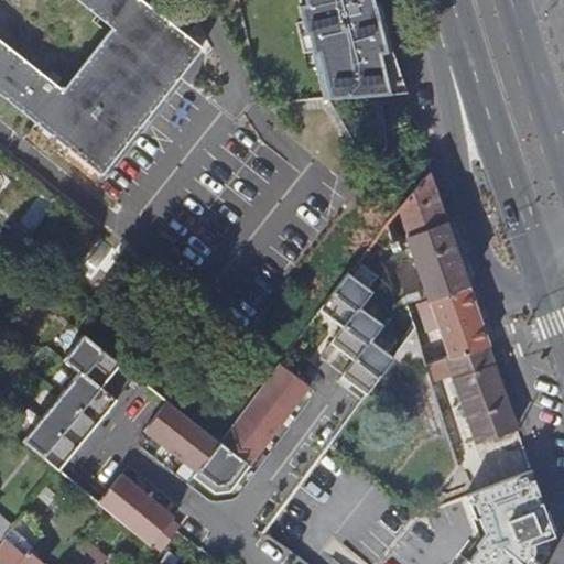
[(0,0),(0,93),(106,174),(181,78),(203,51),(141,0),(0,0)]
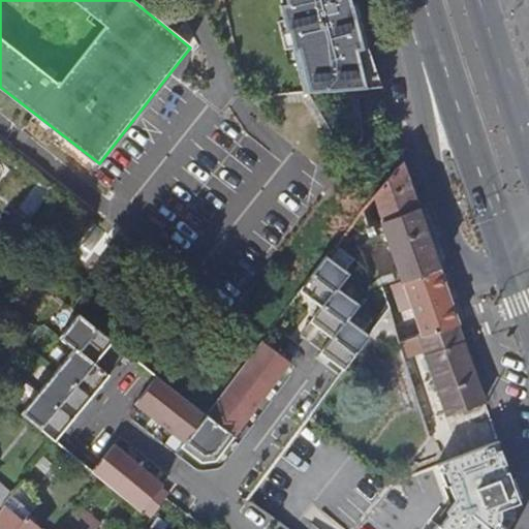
[(373,194),(381,219),(418,208),(402,162),(373,194)]
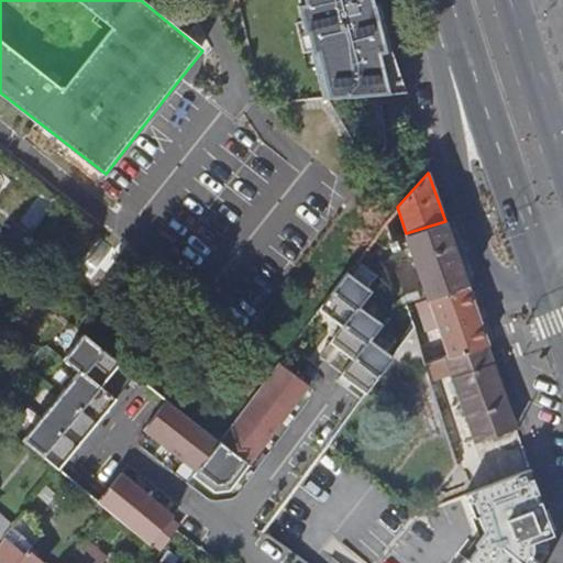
[(429,299),(468,286),(445,221),(406,233),(429,299)]
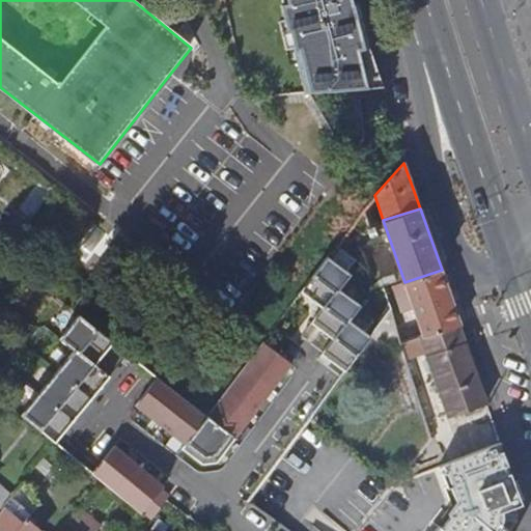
[(326,253),(303,290),(324,303),(312,322),(333,335),(322,354),(347,370),(372,331),(352,319),(363,301),(342,288),(354,270),(326,253)]
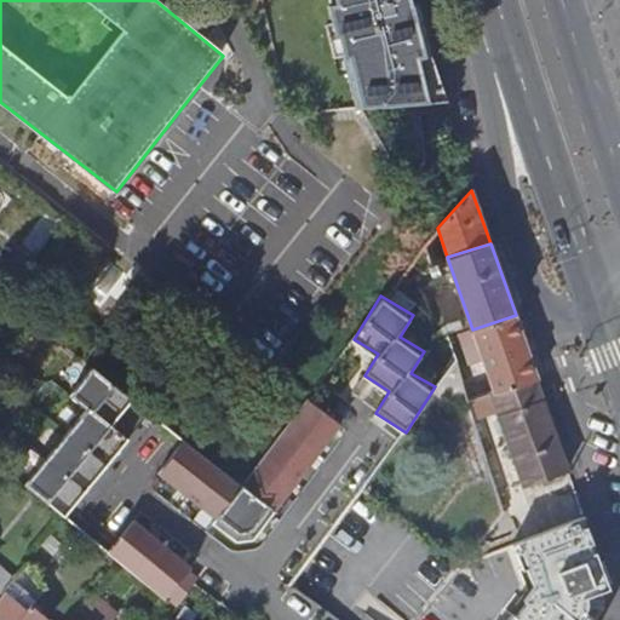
[(516,315),(472,329),(470,329),(460,331),(470,366),(482,363),(491,394),(537,378),(516,315)]
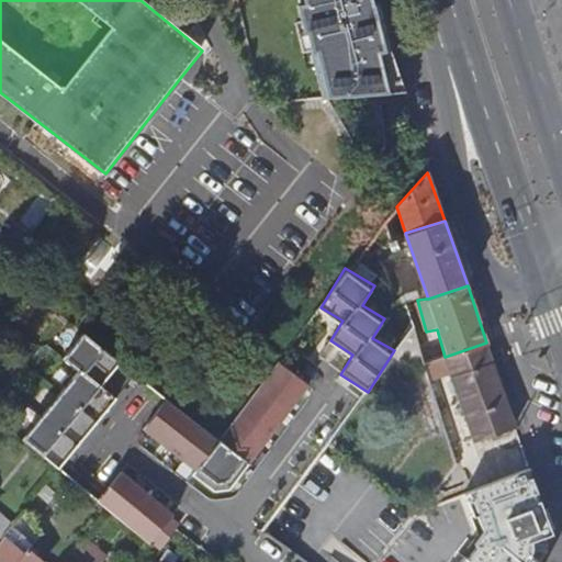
[(104,383),(123,359),(85,330),(64,357),(78,367),(24,439),(63,468),(117,393),(104,383)]
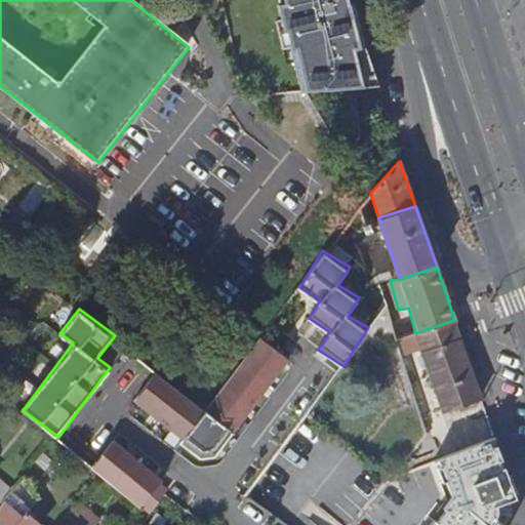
[(442,412),(481,399),(471,368),(454,320),(415,333),(413,334),(418,349),(442,412)]
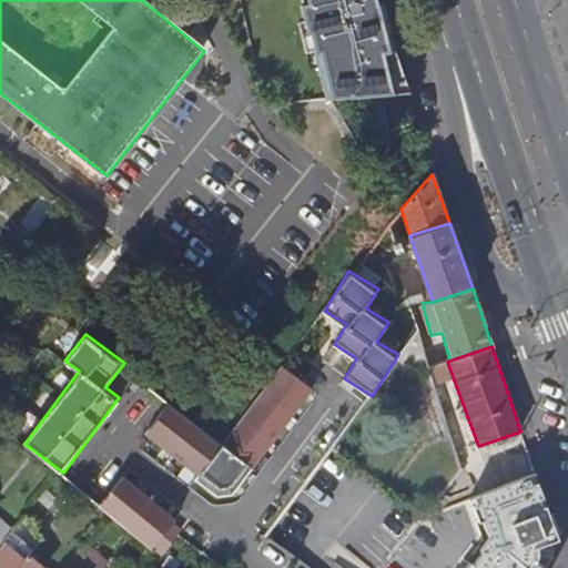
[(430,386),(453,377),(447,362),(429,367),(425,369),(430,386)]
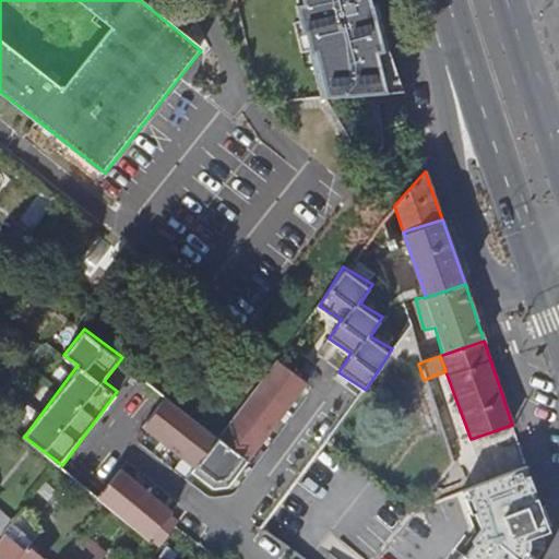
[(281,357),(219,433),(249,458),(311,381),(281,357)]
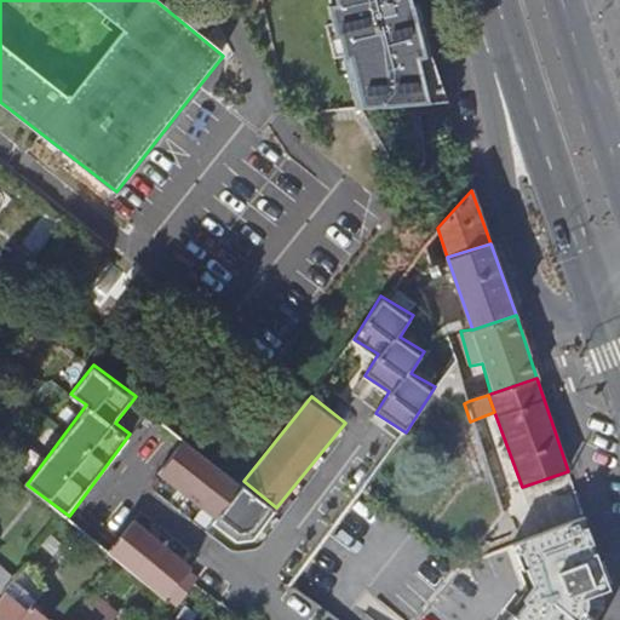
[(248,541),(275,507),(184,438),(158,472),(248,541)]
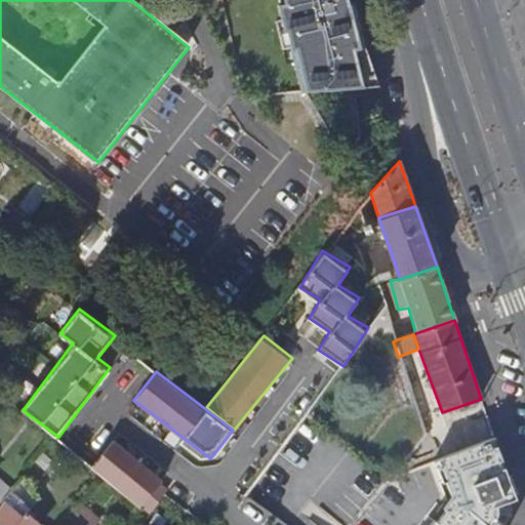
[(115,437),(91,465),(140,507),(164,479),(115,437)]
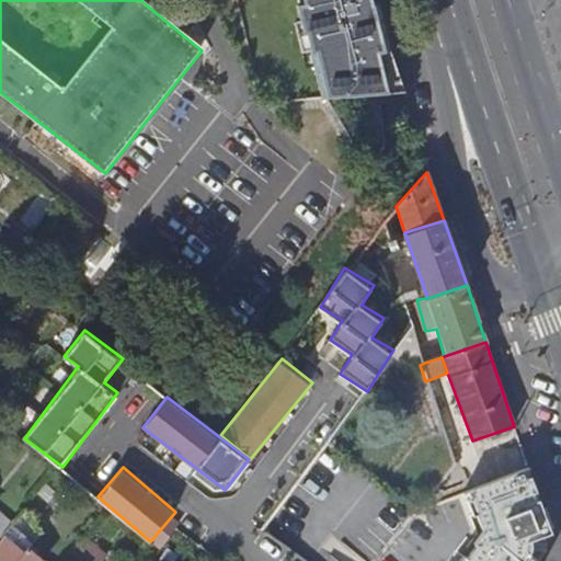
[(526,478),(523,470),(465,491),(466,495),(461,496),(469,516),(472,515),(481,536),(462,560),(459,557),(456,560),(530,560),(525,557),(528,538),(540,534),(545,529),(535,500),(533,500),(530,493),(534,492),(528,477),(526,478)]
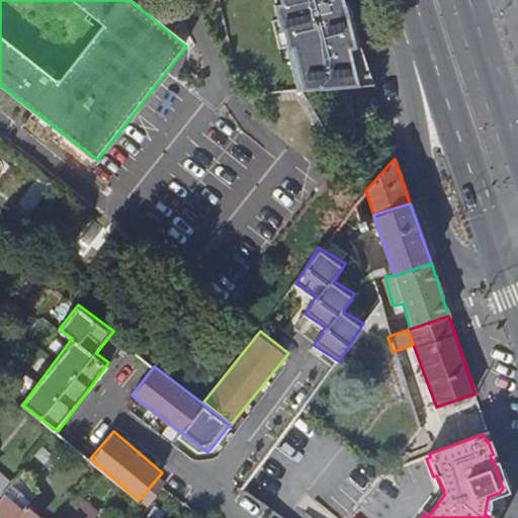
[(0,497),(2,495),(11,484),(0,473),(0,497)]
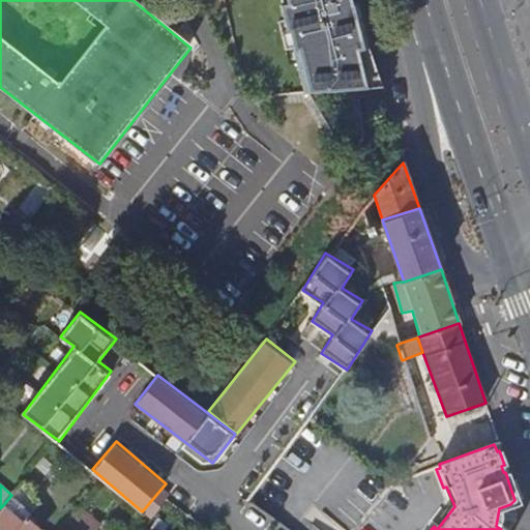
[(6,509),(0,516),(0,529),(41,529),(27,518),(40,502),(20,487),(11,495),(2,506),(6,509)]
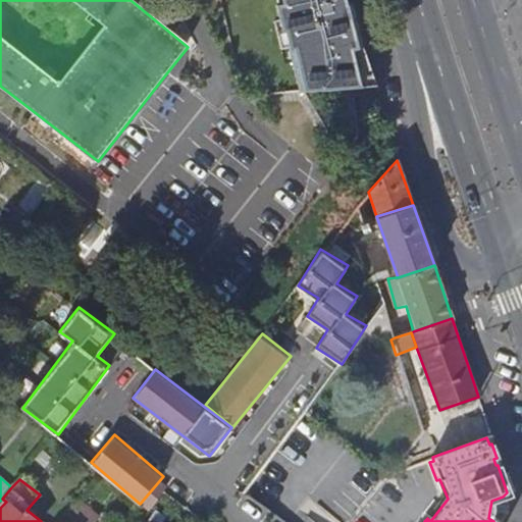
[(96,521),(102,516),(83,498),(68,514),(79,521),(96,521)]
